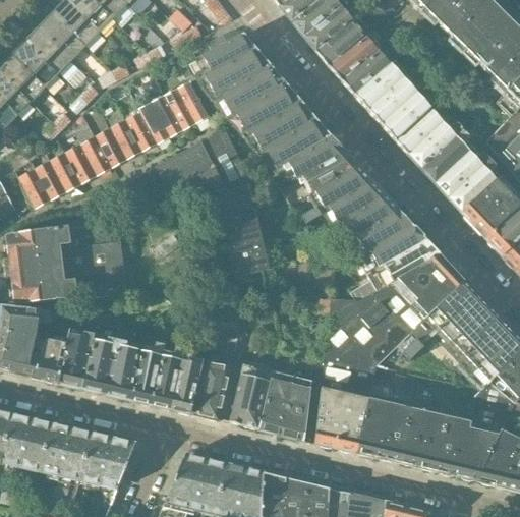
[(64,0),(60,3),(52,11),(85,45),(88,44),(93,49),(104,38),(98,33),(100,32),(68,0),(64,0)]
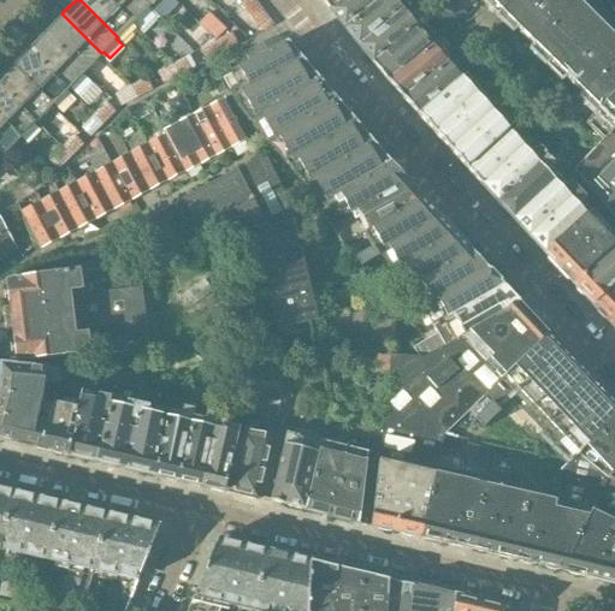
[(81,0),(118,37),(134,21),(113,0),(81,0)]
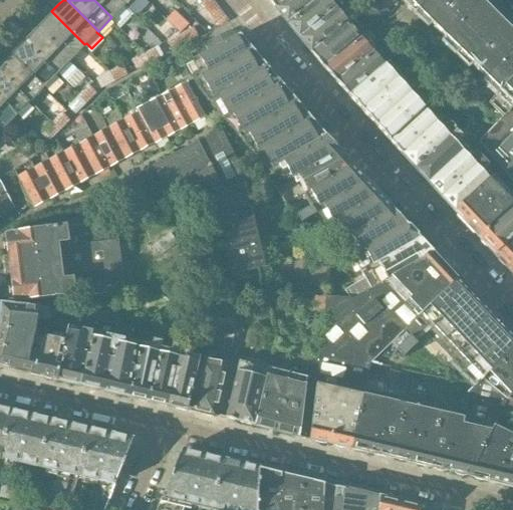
[(94,0),(111,17),(125,3),(122,0),(94,0)]
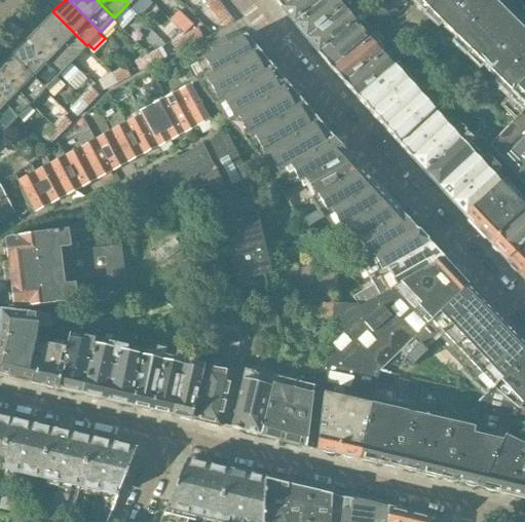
[(208,0),(217,11),(225,5),(221,0),(208,0)]
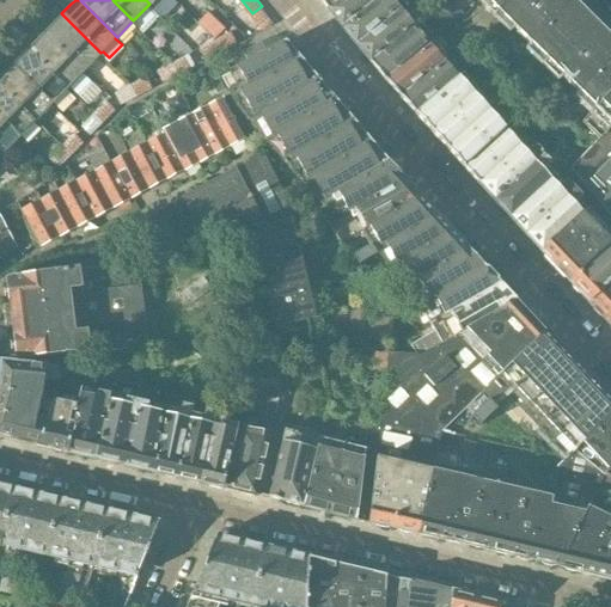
[(336,0),(328,6),(343,25),(374,0),(336,0)]
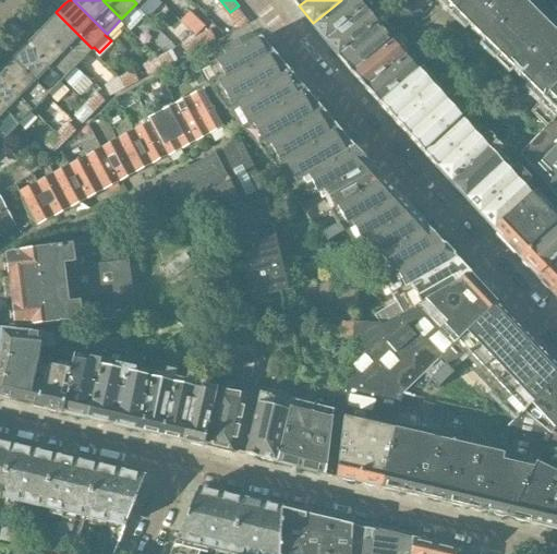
[(341,0),(313,23),(325,38),(366,5),(362,0),(341,0)]
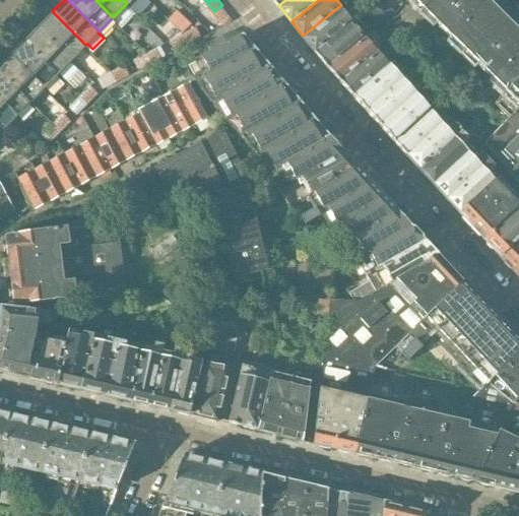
[(462,50),(500,12),(488,0),(428,0),(422,7),(417,11),(425,18),(429,14),(435,21),(432,24),(438,31),(441,28),(456,44),(462,50)]
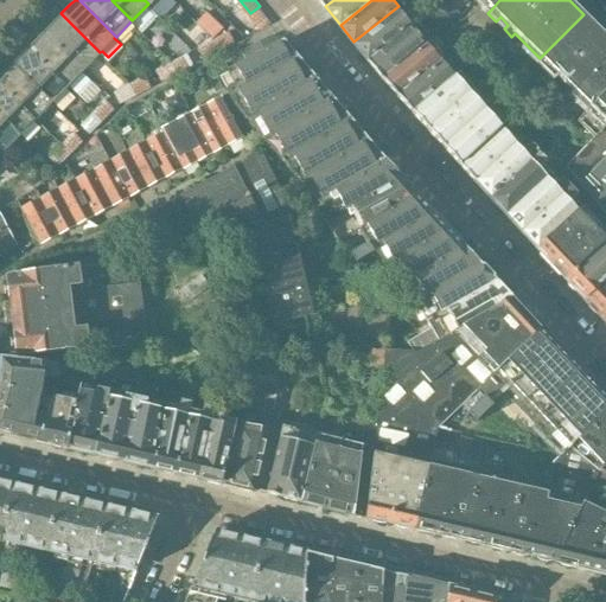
[(272,21),(260,6),(250,13),(260,27),(272,21)]
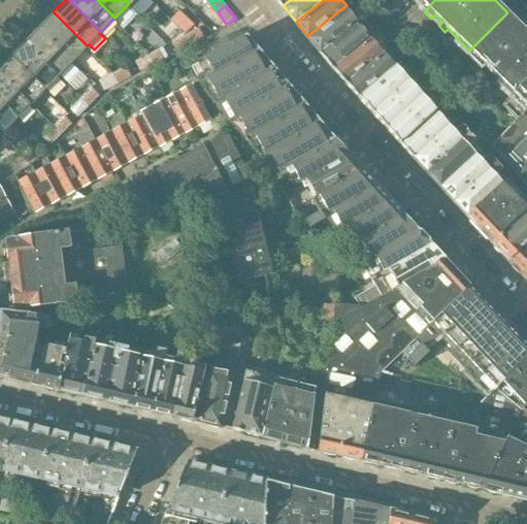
[(347,5),(307,36),(320,51),(359,21),(347,5)]
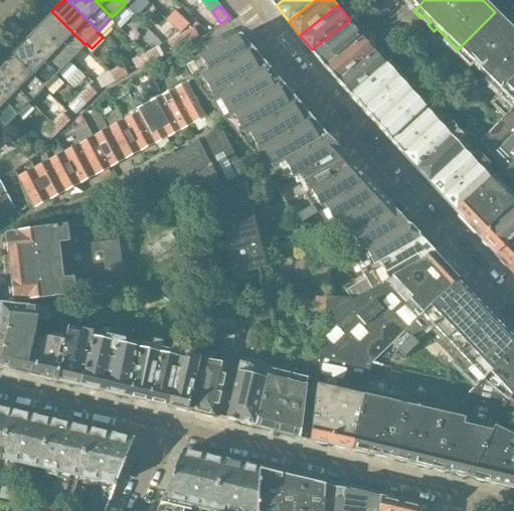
[(175,8),(167,16),(180,29),(188,20),(175,8)]
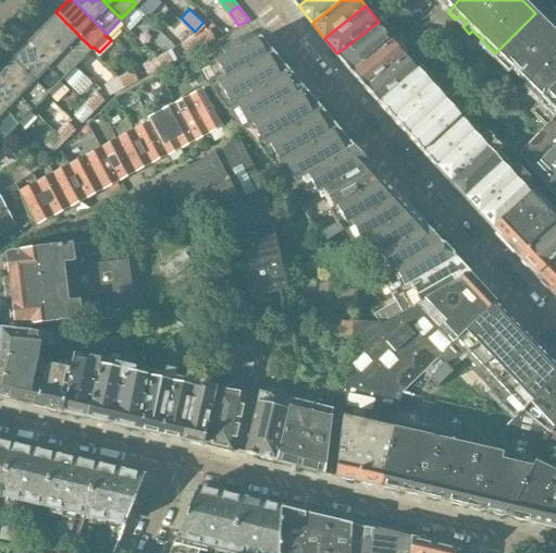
[(56,12),(44,24),(41,27),(77,63),(91,48),(56,12)]
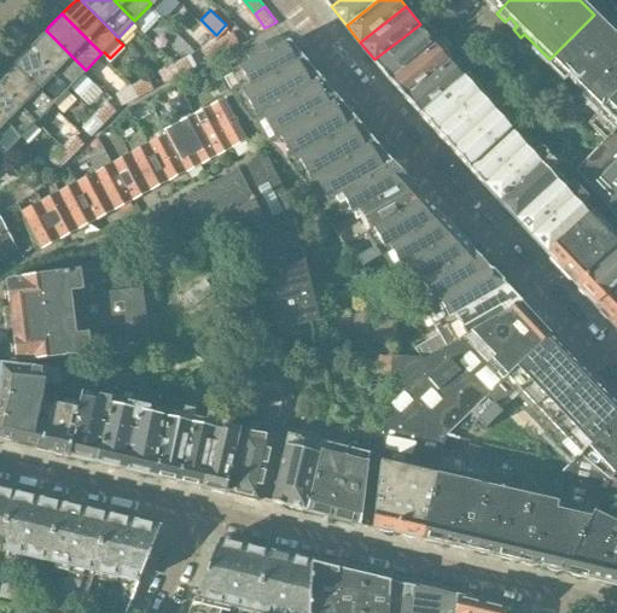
[(616,36),(594,15),(549,59),(558,69),(574,85),(591,100),(600,109),(616,91),(616,36)]
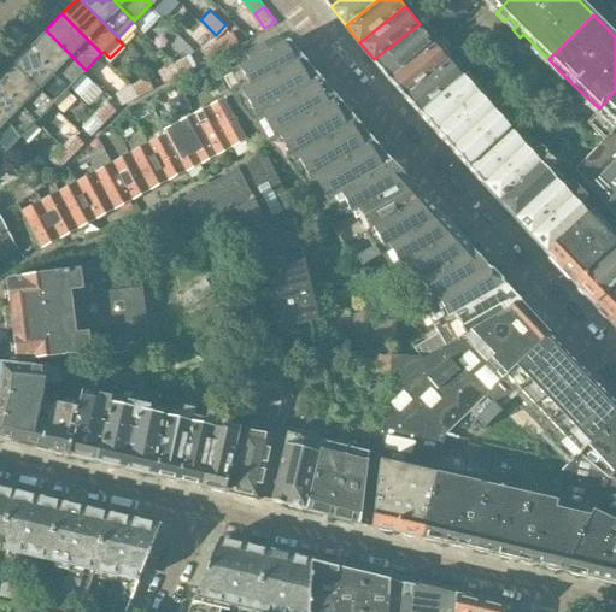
[(420,24),(374,59),(389,78),(434,41),(420,24)]
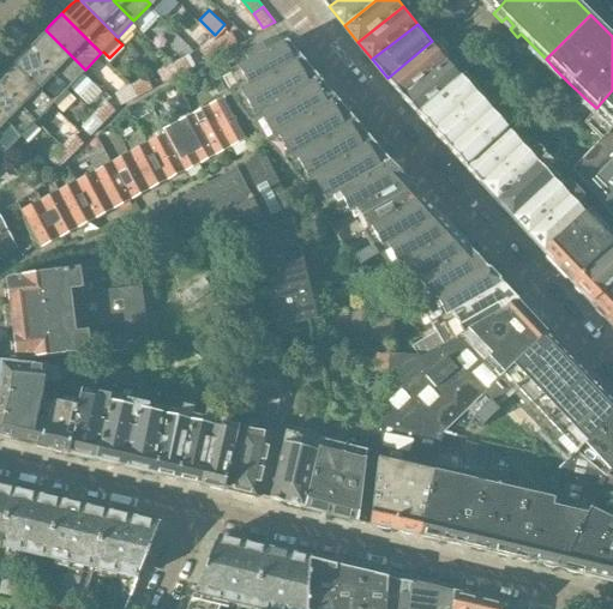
[(46,30),(29,47),(68,86),(85,70),(46,30)]
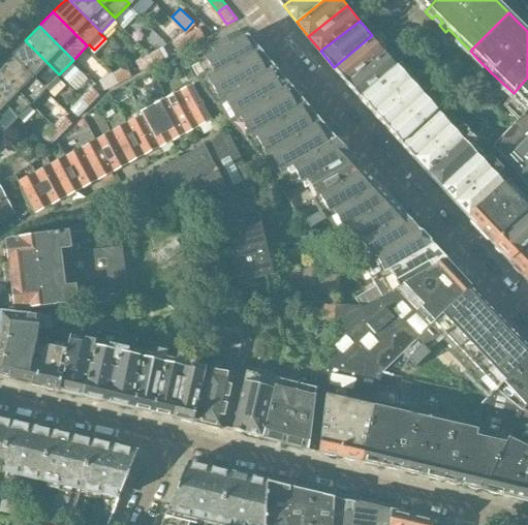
[(199,26),(187,33),(191,41),(205,35),(199,26)]
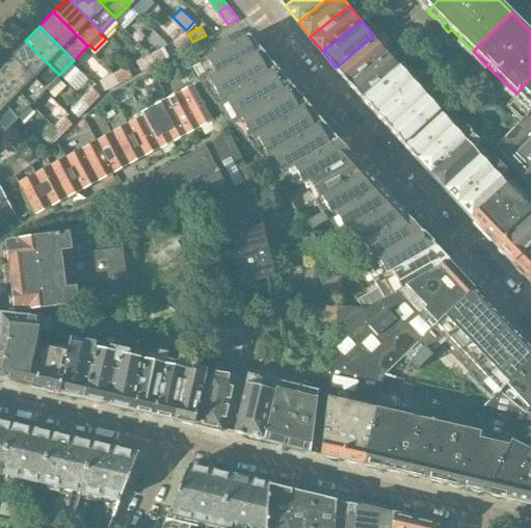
[(216,52),(248,34),(244,28),(241,30),(240,27),(211,42),(216,52)]
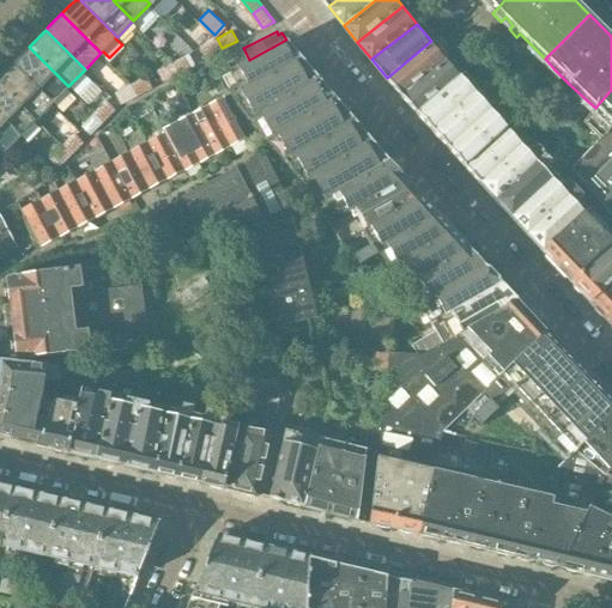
[(217,38),(200,47),(206,56),(222,48),(217,38)]
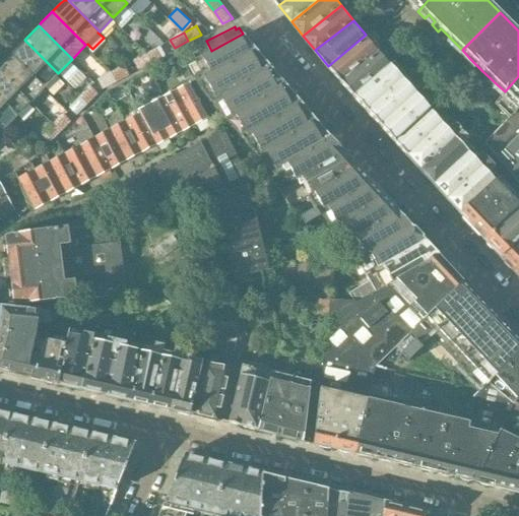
[(210,71),(256,48),(244,34),(243,34),(211,51),(202,56),(210,71)]
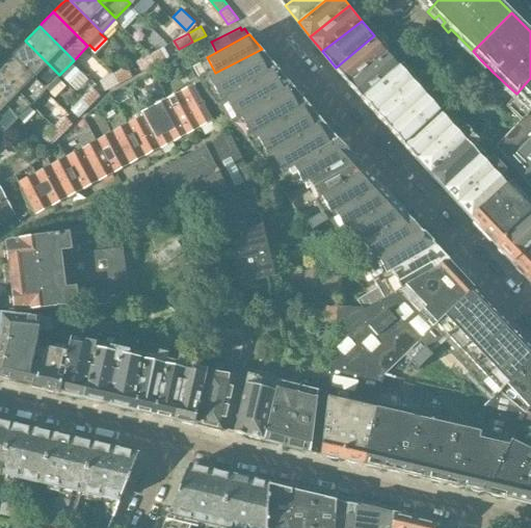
[(374,35),(336,68),(348,82),(387,50),(374,35)]
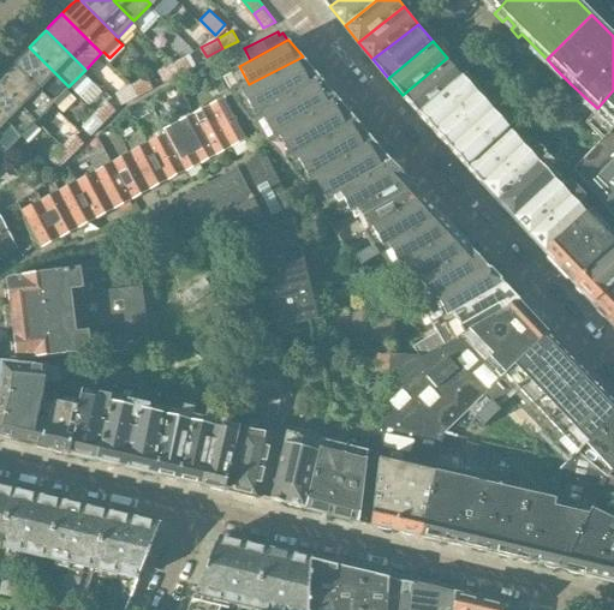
[(29,47),(23,53),(13,63),(53,102),(69,87),(29,47)]
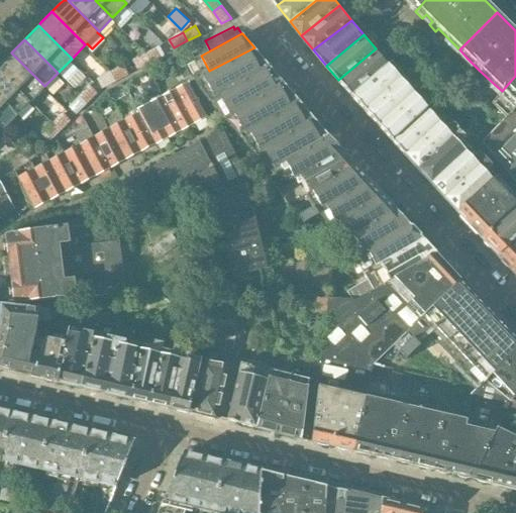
[(160,44),(146,50),(151,60),(164,54),(160,44)]
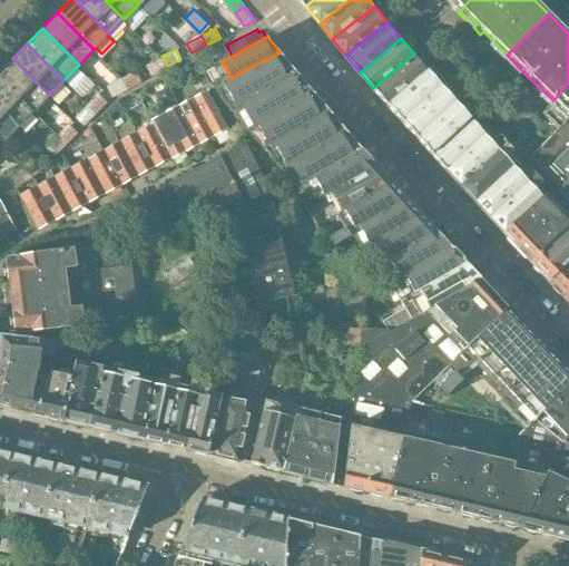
[(281,52),(231,78),(224,81),(235,104),(239,101),(296,71),(281,52)]
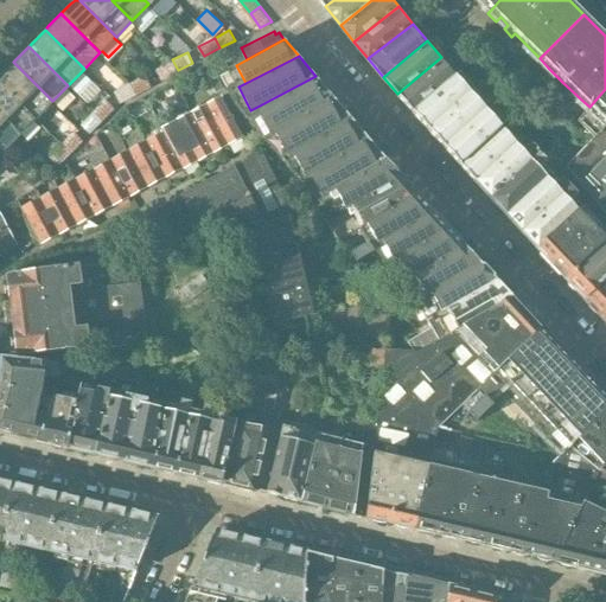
[(441,57),(397,94),(414,111),(457,75),(441,57)]
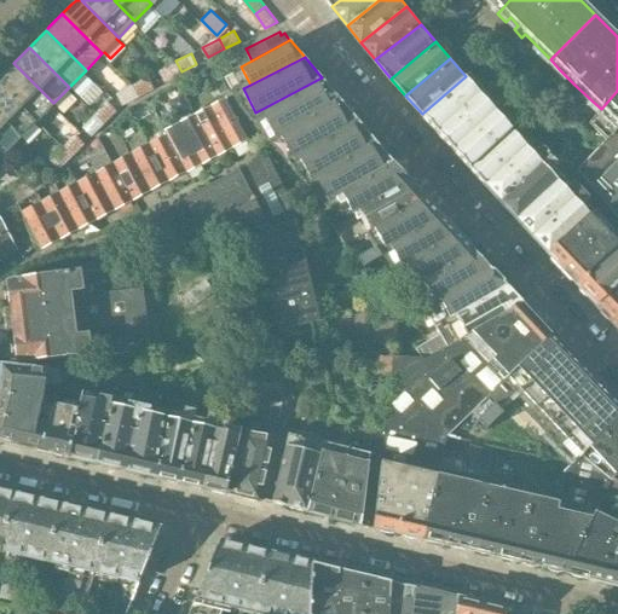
[(182,71),(175,61),(160,69),(166,80),(182,71)]
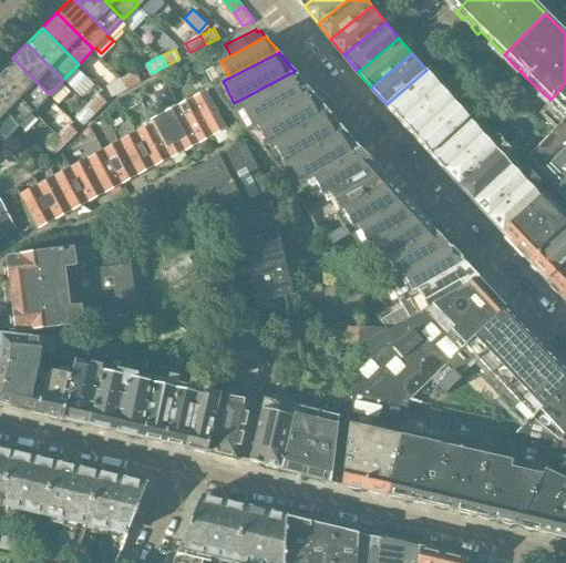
[(12,58),(6,64),(0,70),(0,75),(34,110),(49,94),(12,58)]
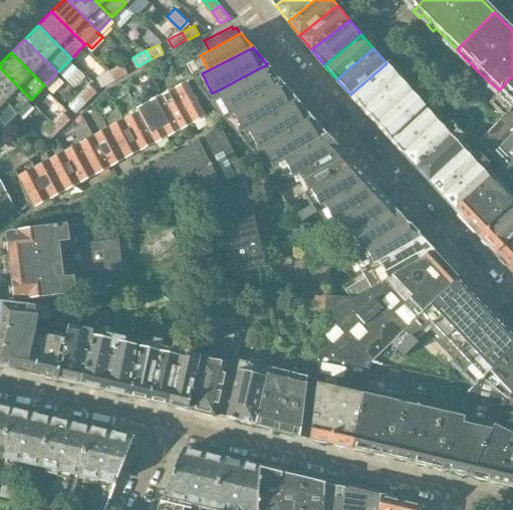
[(122,62),(109,69),(114,78),(127,71),(122,62)]
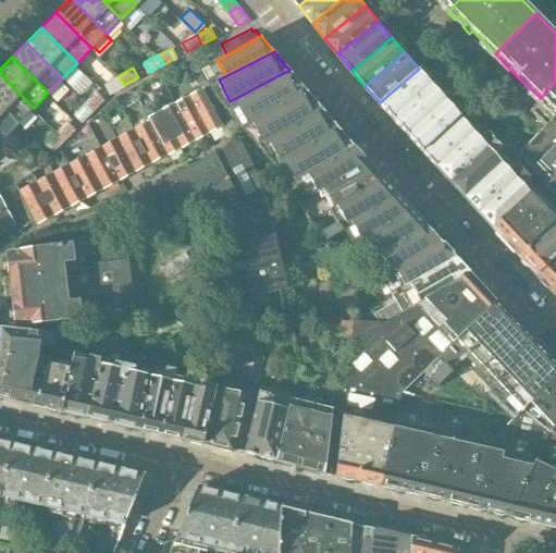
[(472,128),(446,98),(419,69),(380,102),(435,163),(472,128)]
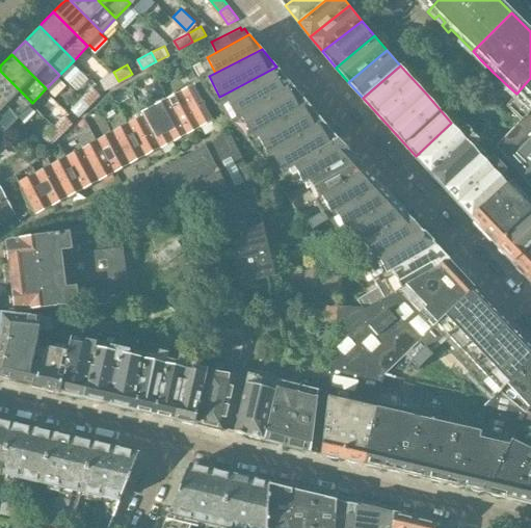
[(276,67),(223,95),(235,115),(240,113),(292,85),(276,67)]
